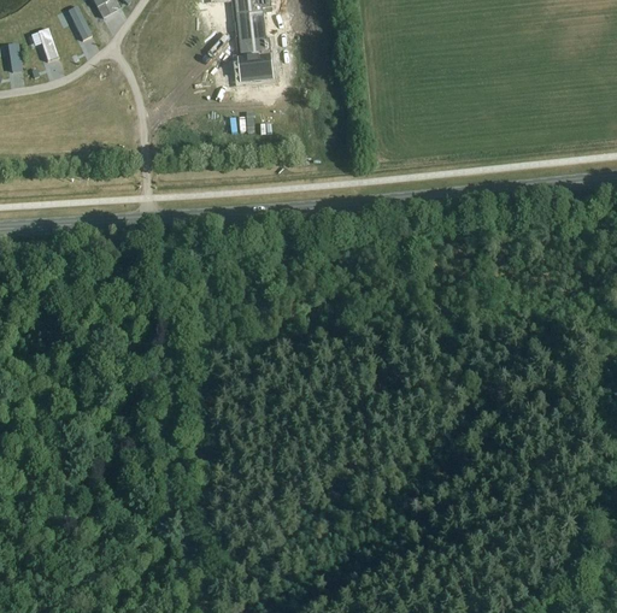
[(94,0),(103,17),(118,9),(113,0),(94,0)]
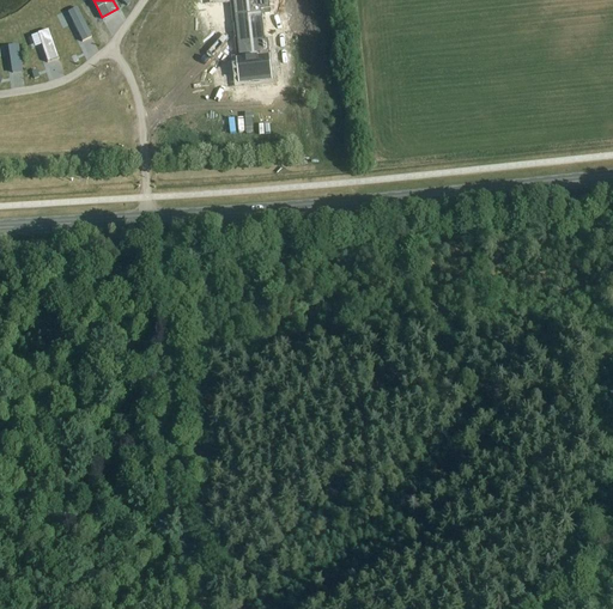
[(238,60),(240,79),(253,78),(253,80),(260,79),(260,78),(273,77),(272,61),(268,61),(262,7),(266,6),(274,6),(273,0),(234,0),(237,25),(234,25),(236,38),(240,38),(241,60),(238,60)]
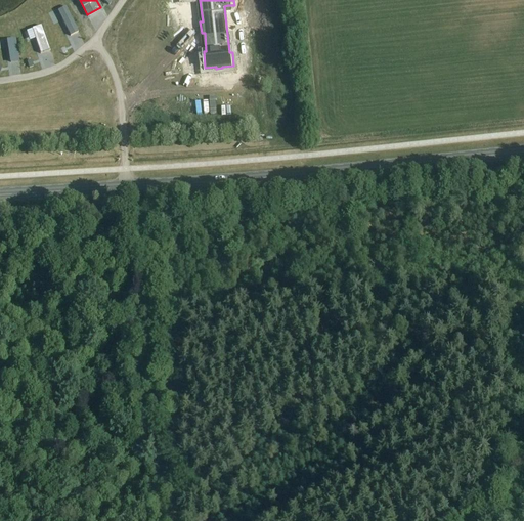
[(67,7),(58,11),(70,34),(78,30),(67,7)]
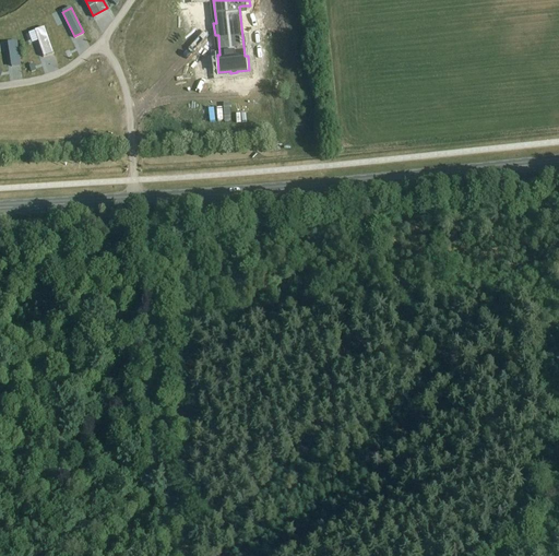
[(38,39),(37,39),(43,55),(52,51),(45,26),(35,30),(38,39)]
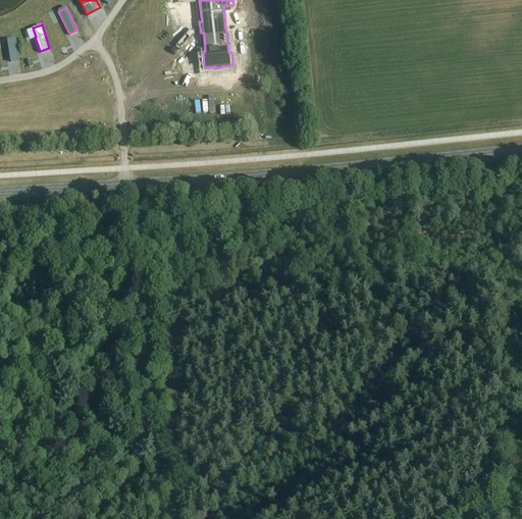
[(7,38),(10,60),(18,58),(15,37),(7,38)]
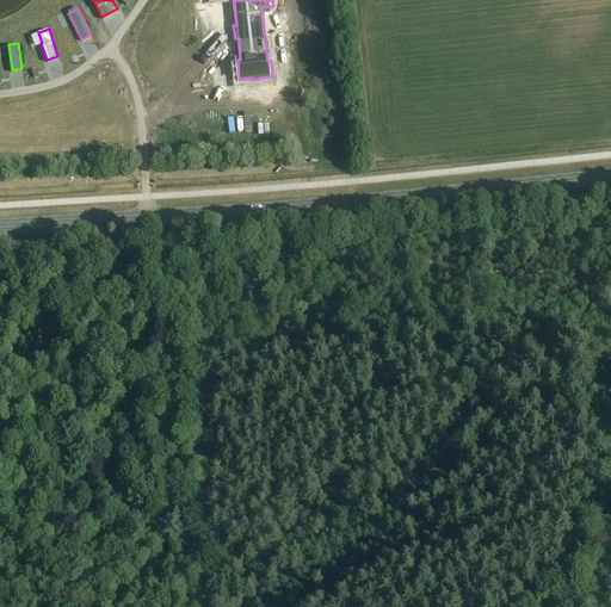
All buildings are outlined.
